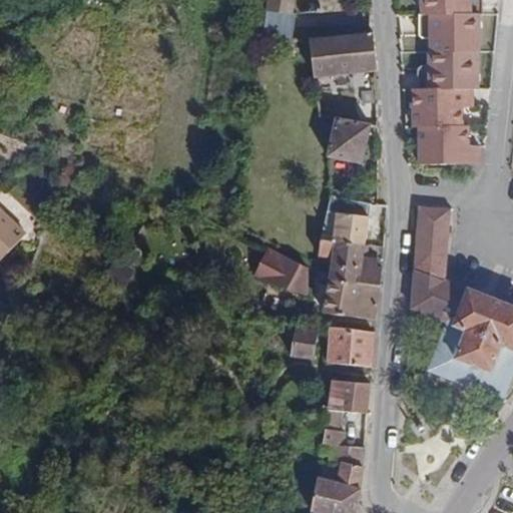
[(288,44),(293,15),(290,15),(292,0),(267,0),(262,38),(288,44)]
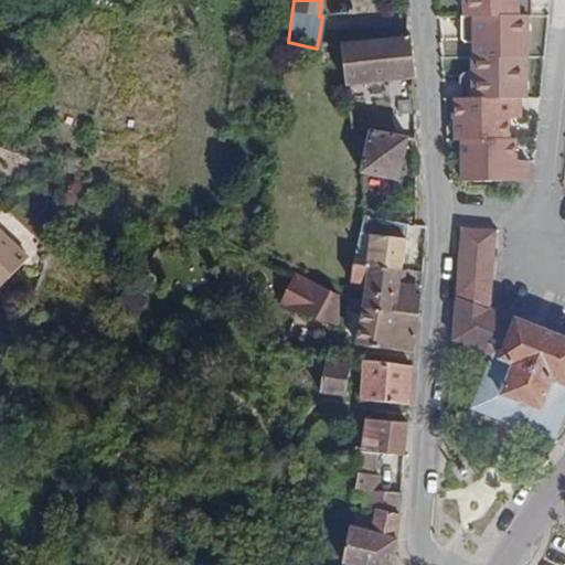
[(460,0),(461,36),(473,36),(475,57),(472,57),(472,78),(460,78),(460,98),(455,98),(456,139),(462,139),(462,181),(529,180),(529,160),(515,160),(515,139),(509,139),(509,117),(522,117),(521,98),(526,97),(528,17),(531,17),(531,0),(460,0)]
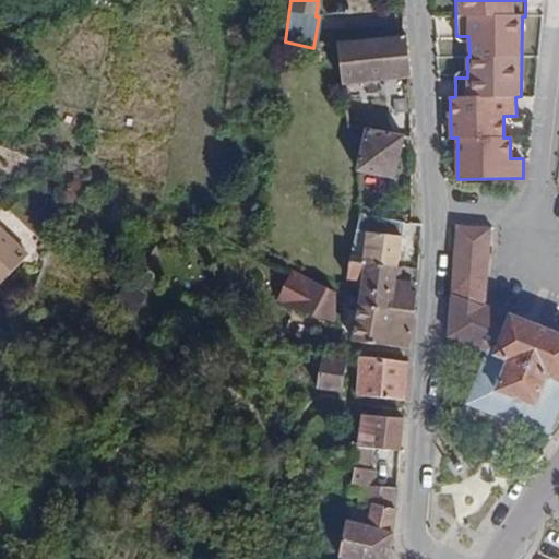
[(412,76),(405,37),(336,44),(344,99),(382,95),(380,80),(412,76)]
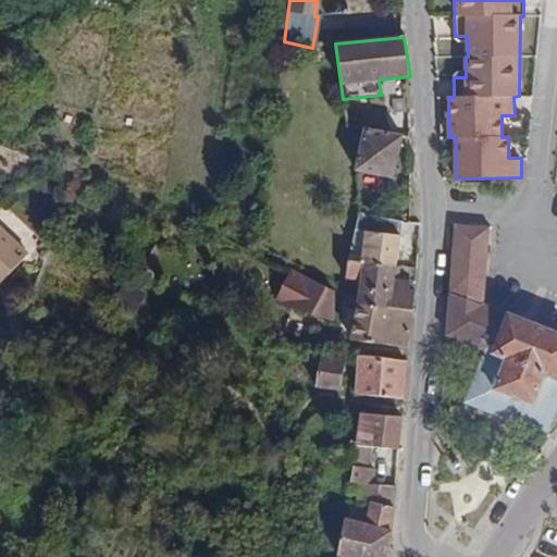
[(383,82),(384,95),(409,93),(408,79),(383,82)]
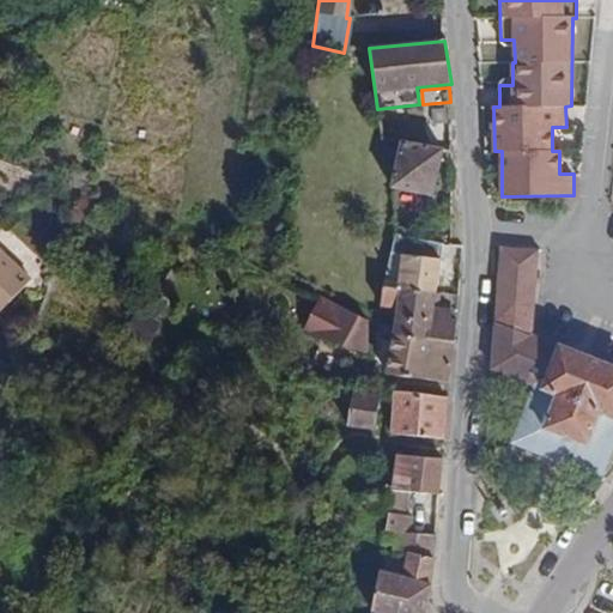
[(432,194),(441,151),(401,143),(392,186),(432,194)]
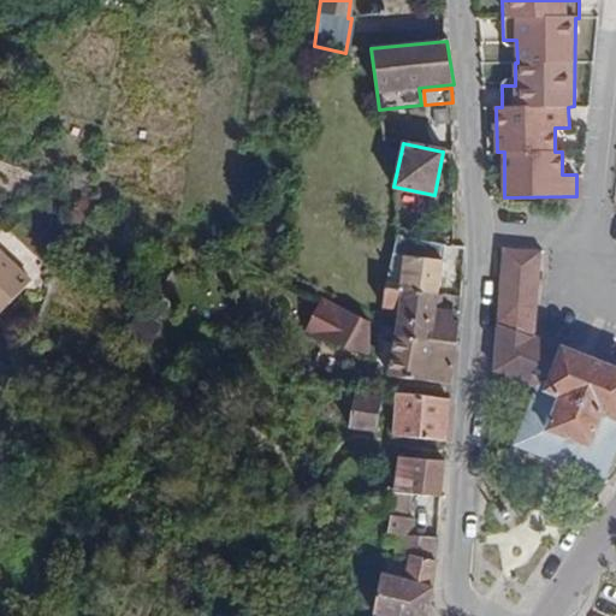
[(428,242),(432,223),(397,214),(394,235),(425,241),(428,242)]
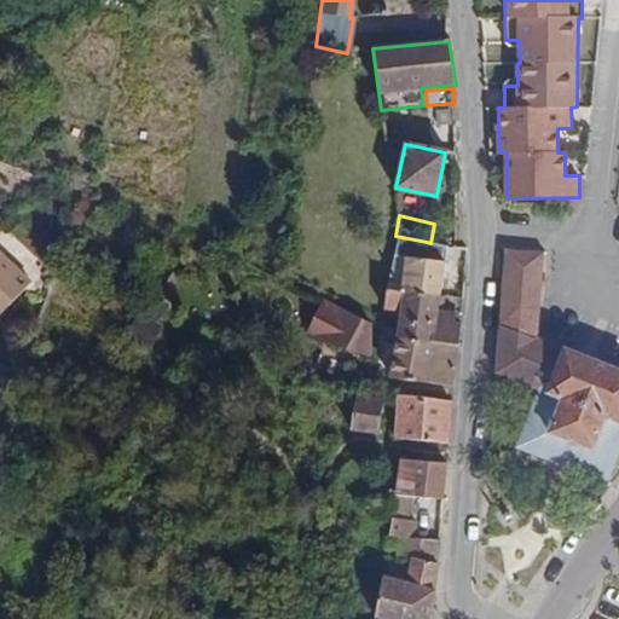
[(440,296),(444,261),(424,260),(427,242),(395,236),(386,290),(440,296)]
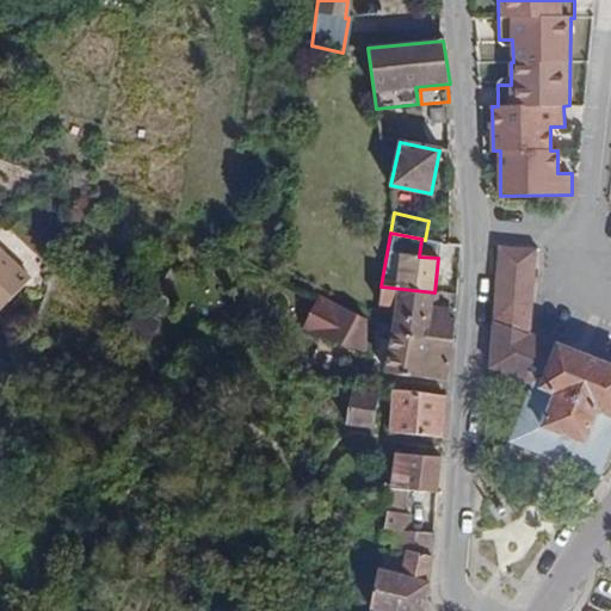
[(438,258),(439,242),(425,240),(421,239),(419,257),(438,258)]
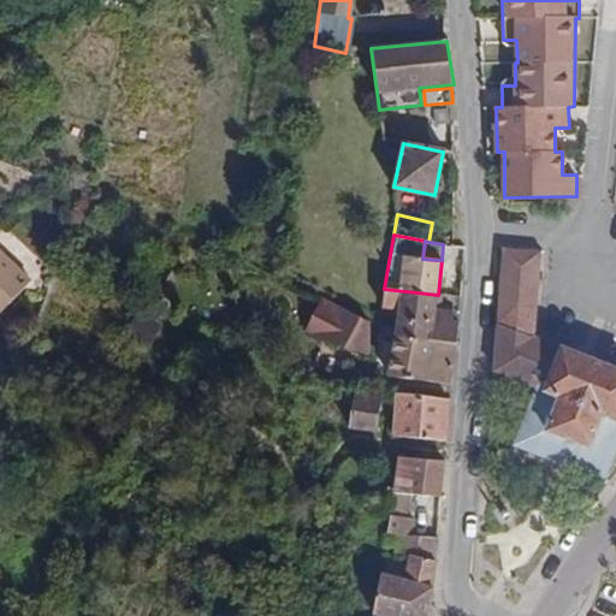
[(615,368),(533,337),(540,249),(504,247),(495,371),(535,386),(514,444),(605,480),(615,450),(615,368)]
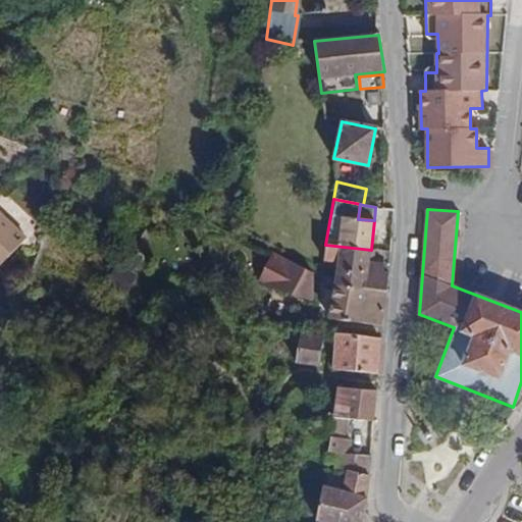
[(0,259),(21,241),(0,216),(0,259)]
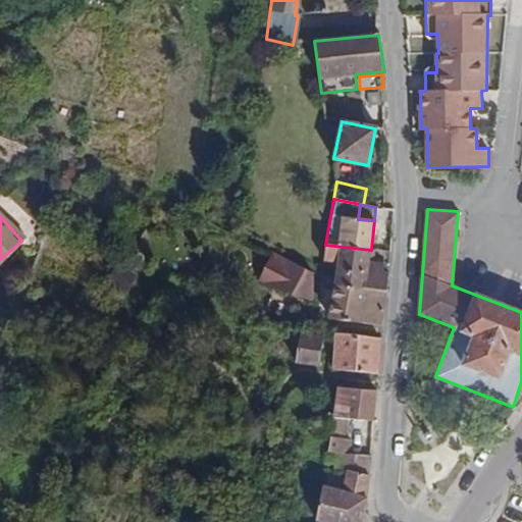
[(369,264),(371,250),(325,245),(323,261),(336,263),(335,268),(380,272),(381,265),(369,264)]
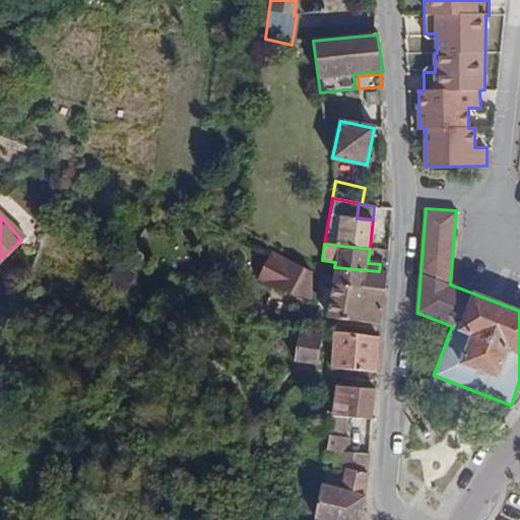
[(312,271),(271,251),(258,280),(308,297),(312,271)]
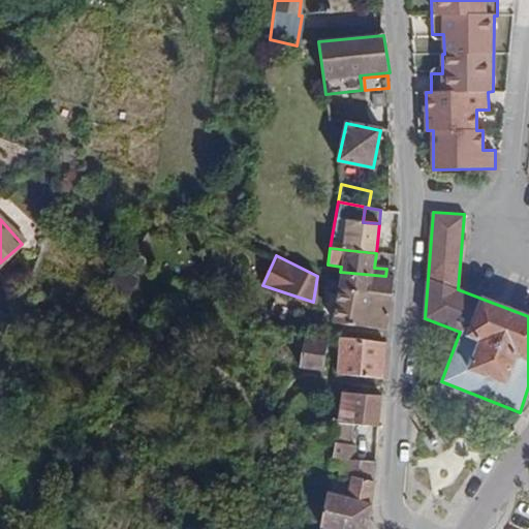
[(391,294),(392,277),(385,276),(340,272),(339,282),(338,289),(391,294)]
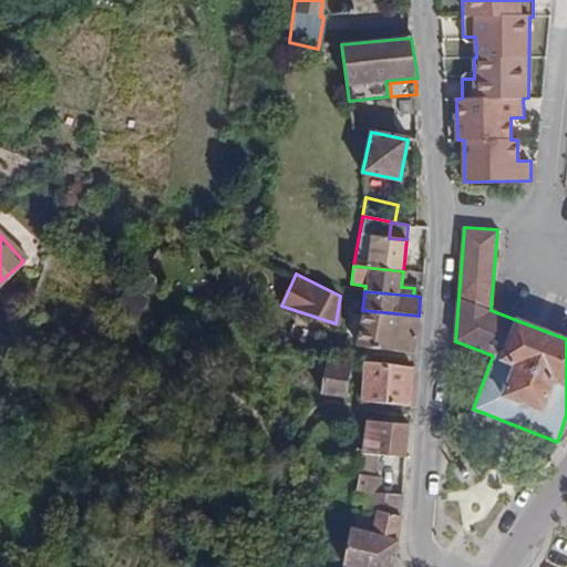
[(362,310),(363,302),(349,300),(347,308),(362,310)]
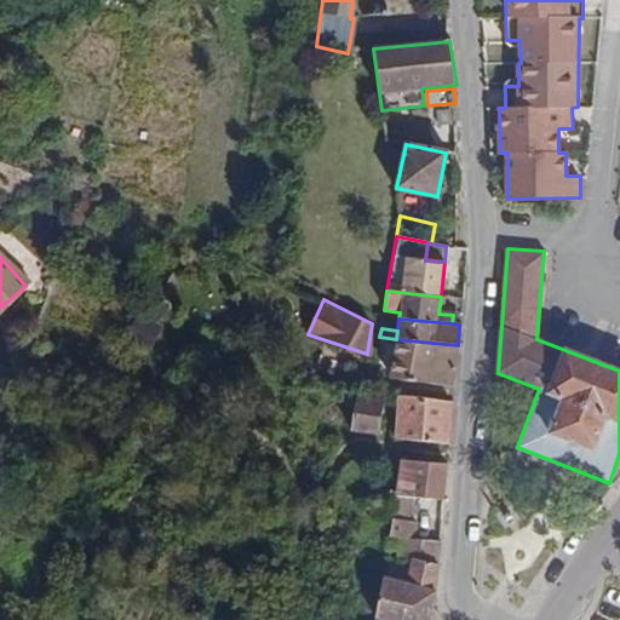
[(453,386),(458,345),(396,339),(389,379),(453,386)]
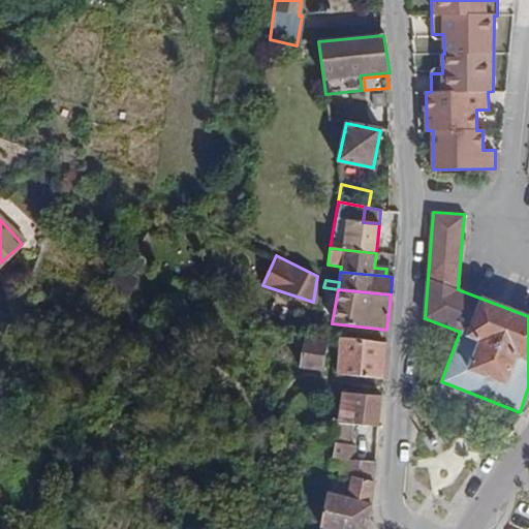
[(322,372),(327,341),(305,338),(300,368),(322,372)]
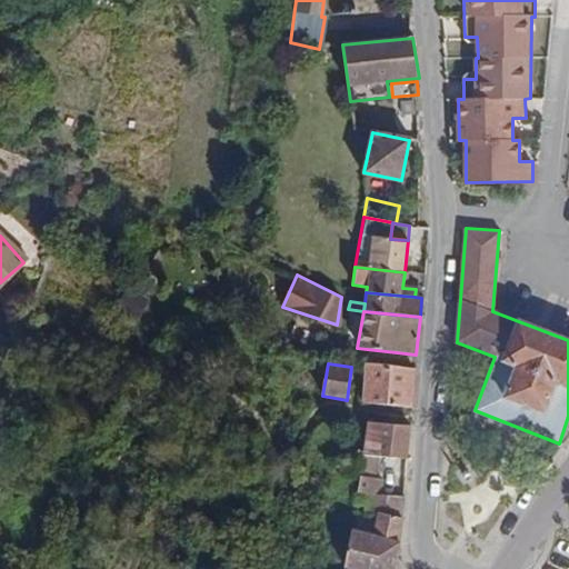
[(410,408),(415,370),(366,363),(363,402),(410,408)]
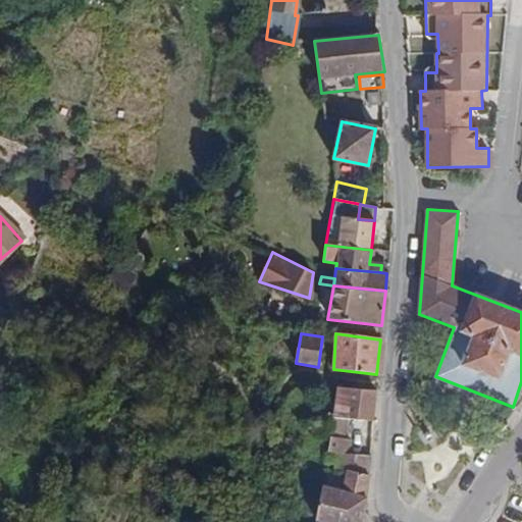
[(364,441),(349,439),(352,419),(373,421),(375,390),(336,386),(329,452),(363,455),(364,441)]
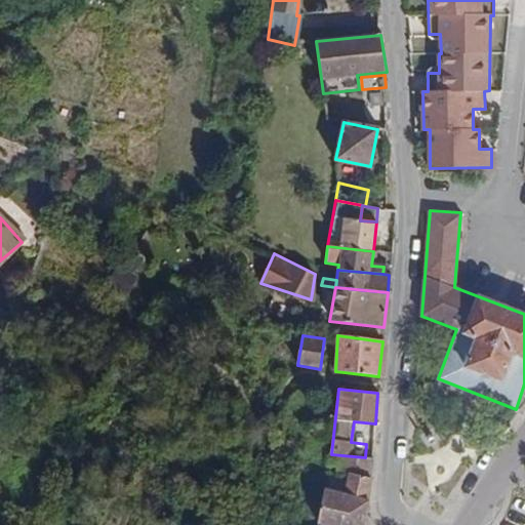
[(322,524),(362,524),(369,495),(372,458),(365,457),(331,454),(330,465),(336,466),(335,475),(347,478),(342,495),(327,491),(320,524),(322,524)]
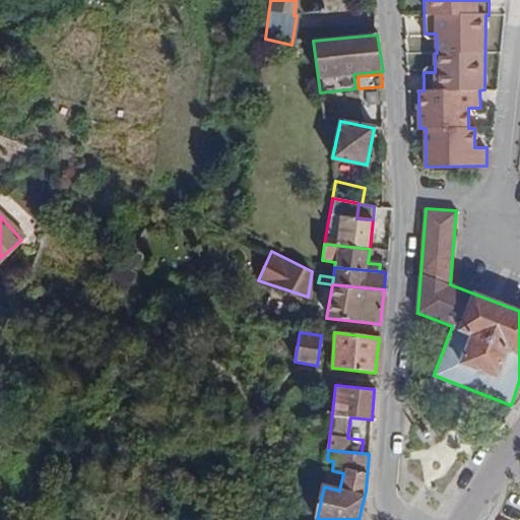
All buildings are outlined.
